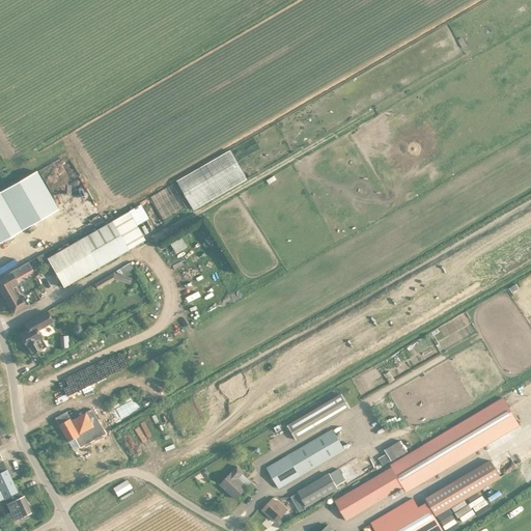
[(35,170),(0,190),(0,195),(2,198),(20,229),(56,208),(35,170)]
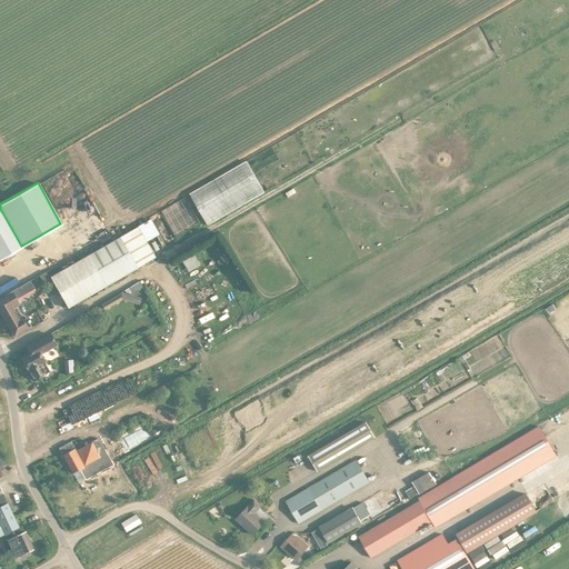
[(0,258),(9,253),(21,246),(2,212),(0,209),(0,258)]
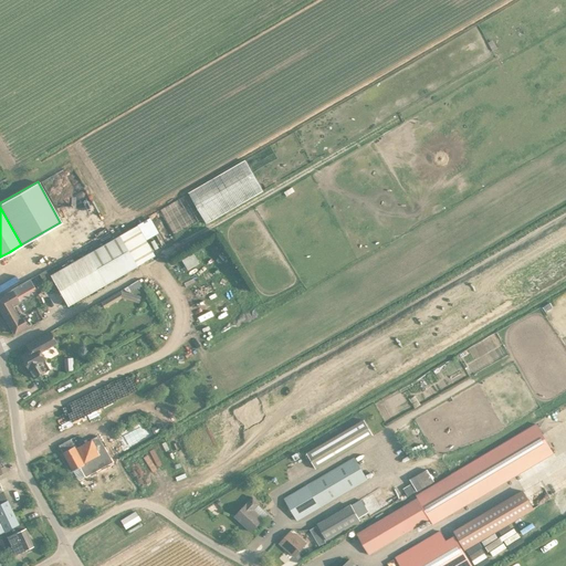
[(135,224),(144,240),(156,232),(147,217),(135,224)]
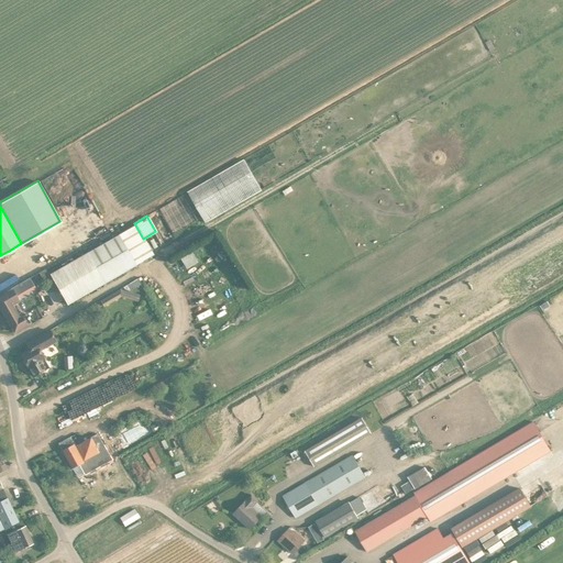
[(152,254),(143,239),(134,223),(117,233),(134,263),(134,264),(152,254)]
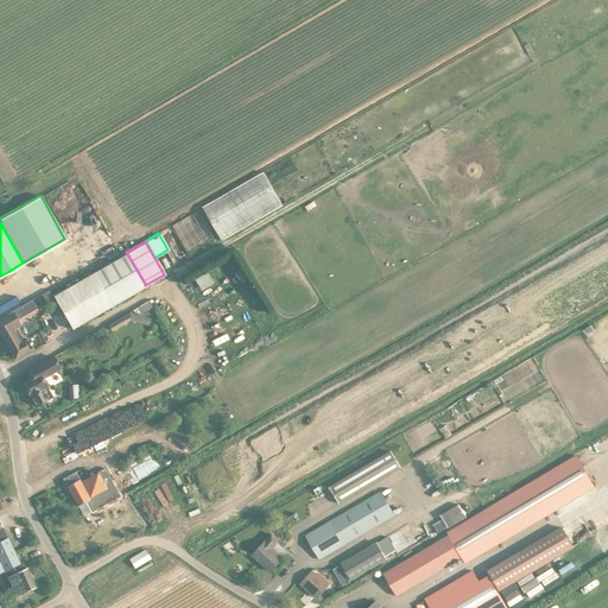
[(126,251),(93,271),(51,295),(70,328),(145,284),(126,252),(126,251)]
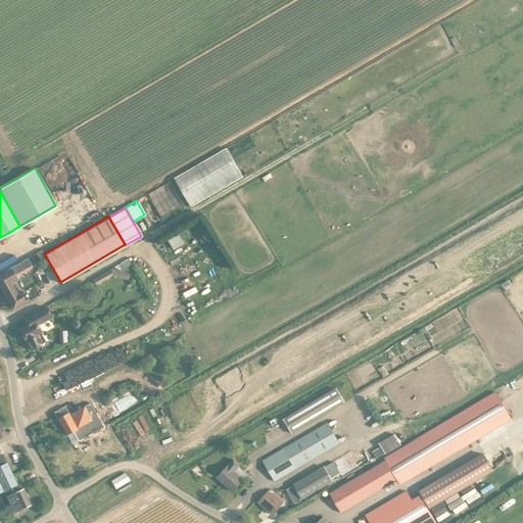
[(10,268),(0,273),(0,287),(11,307),(20,302),(20,303),(28,300),(26,295),(28,294),(26,292),(25,293),(22,290),(21,291),(16,294),(8,280),(14,276),(10,268)]
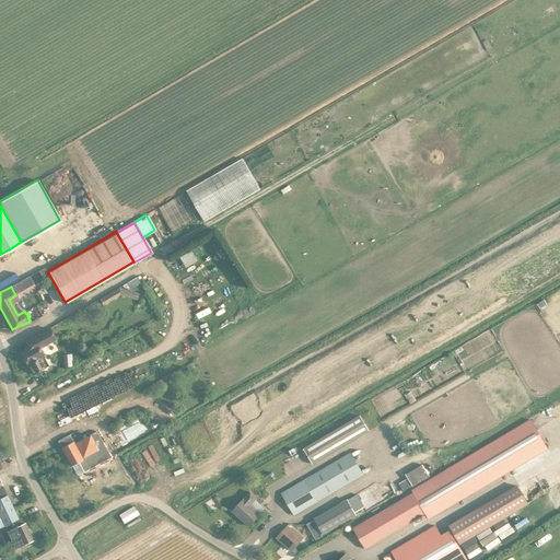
[(98,299),(101,303),(120,292),(137,296),(138,293),(118,288),(98,299)]
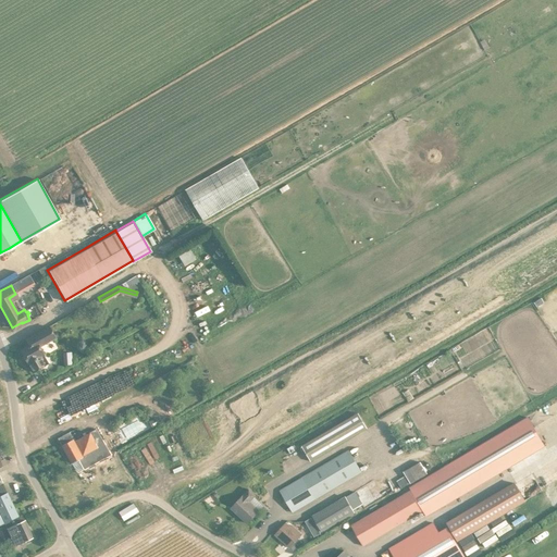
[(27,345),(19,349),(24,358),(32,371),(35,370),(42,364),(41,363),(46,361),(41,354),(37,346),(52,337),(53,337),(47,326),(35,333),(31,335),(24,338),(27,345)]
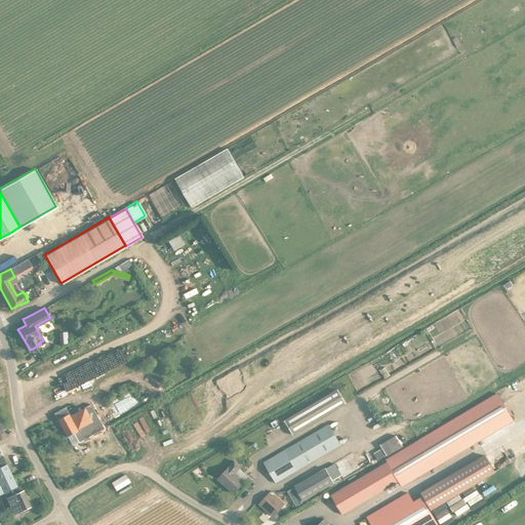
[(291,434),(345,403),(336,389),(283,419),(291,434)]
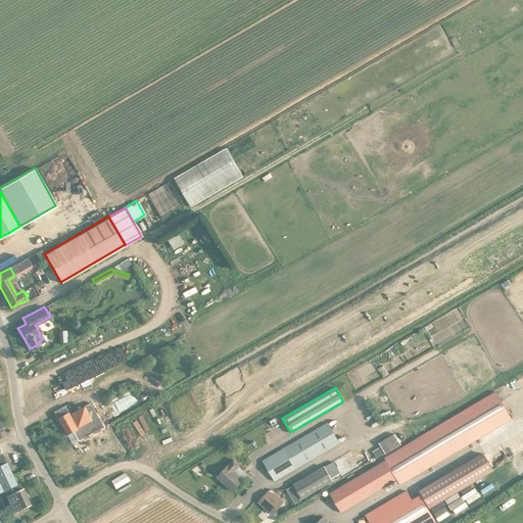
[(385,459),(387,462),(330,494),(342,514),(398,480),(400,485),(512,416),(497,391),(385,459)]
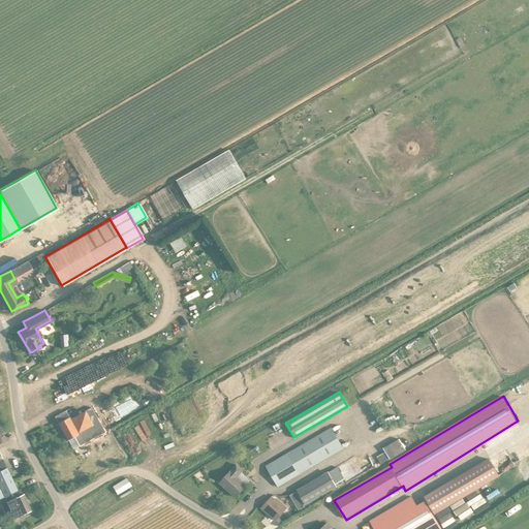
[(58,413),(53,415),(66,439),(71,448),(78,445),(90,438),(103,431),(95,417),(89,407),(69,416),(67,413),(66,414),(64,410),(58,413)]
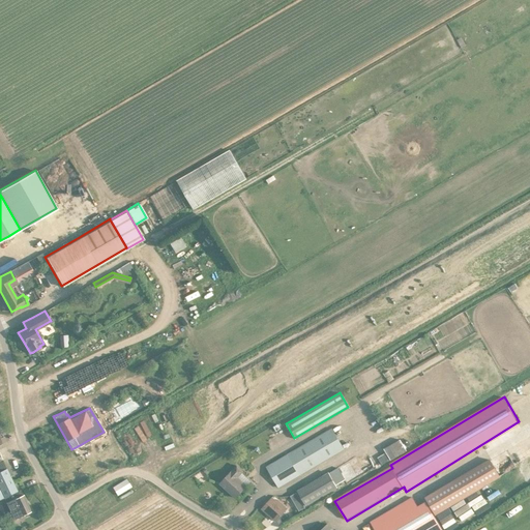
[(343,449),(330,428),(264,466),(276,488),(343,449)]
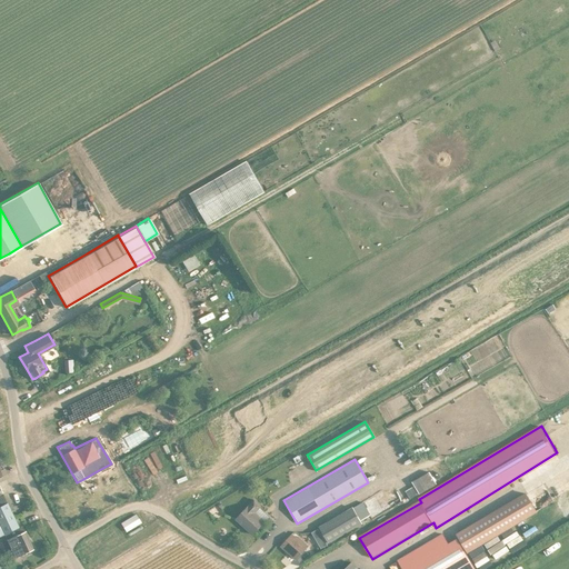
[(418,496),(435,487),(427,472),(410,482),(418,496)]
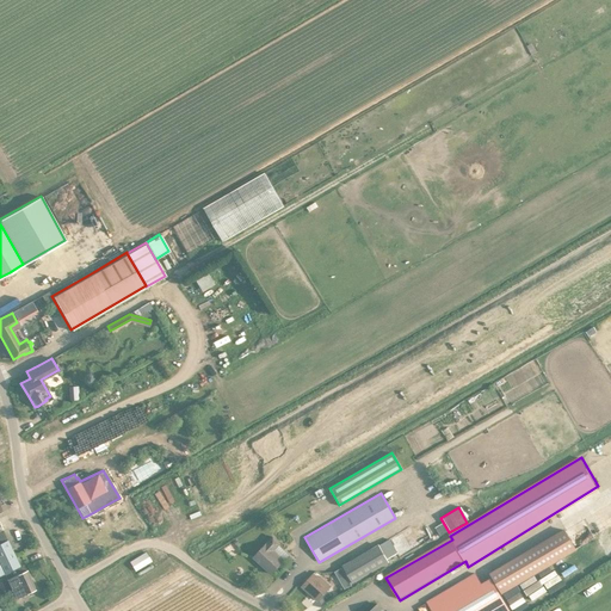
[(574,548),(562,529),(488,573),(492,580),(499,592),(574,548)]
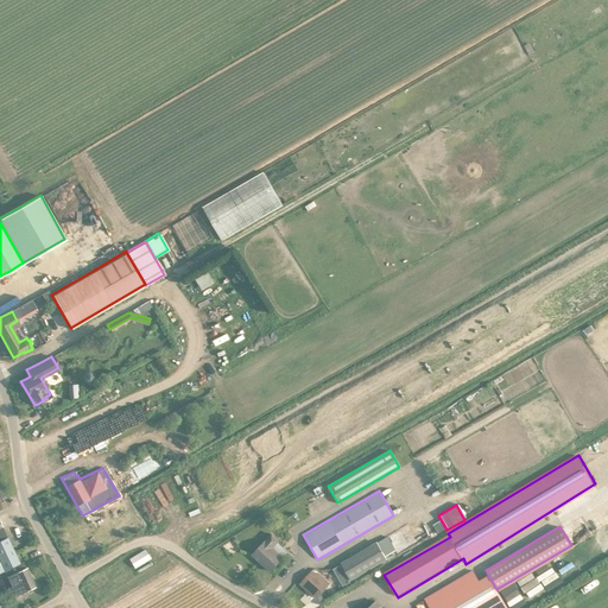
[(276,538),(270,533),(251,553),(268,570),(276,563),(282,556),(286,551),(277,543),(278,540),(276,538)]
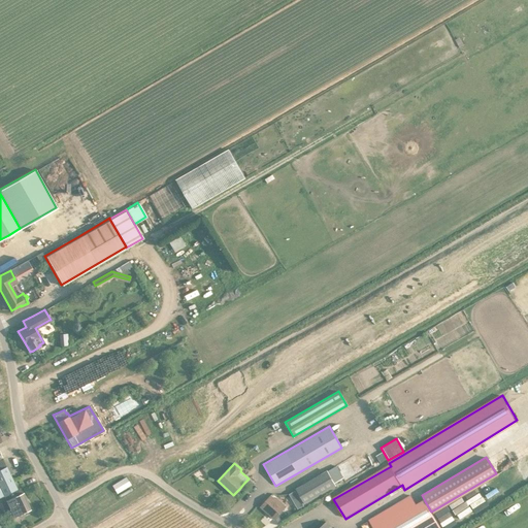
[(295,488),(295,489),(303,503),(334,486),(332,483),(341,477),(334,465),(326,470),(295,488)]
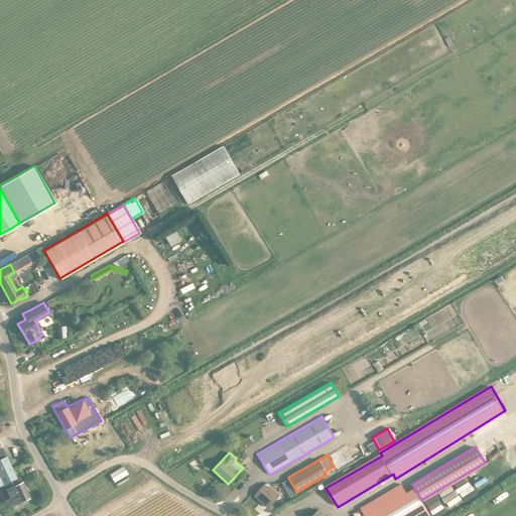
[(0,458),(0,484),(1,485),(3,490),(0,491),(7,507),(28,497),(21,481),(17,483),(5,456),(0,458)]
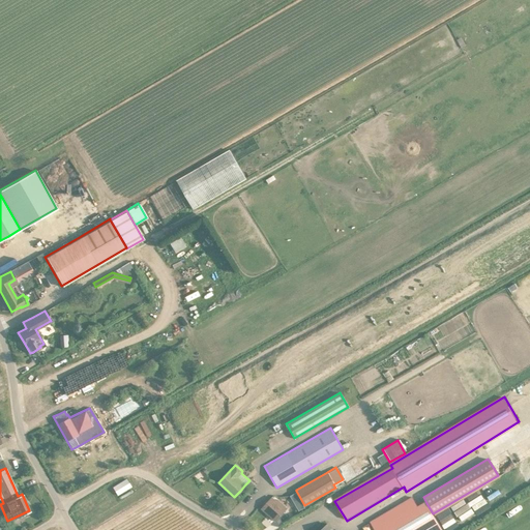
[(129,486),(125,478),(111,488),(116,494),(129,486)]
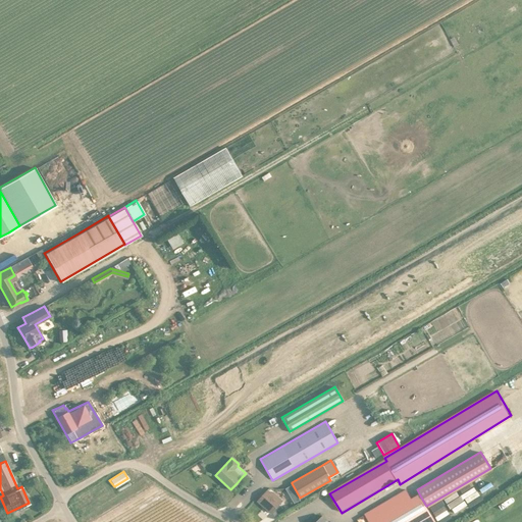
[(270,493),(266,489),(256,500),(270,513),(281,500),(272,491),(270,493)]
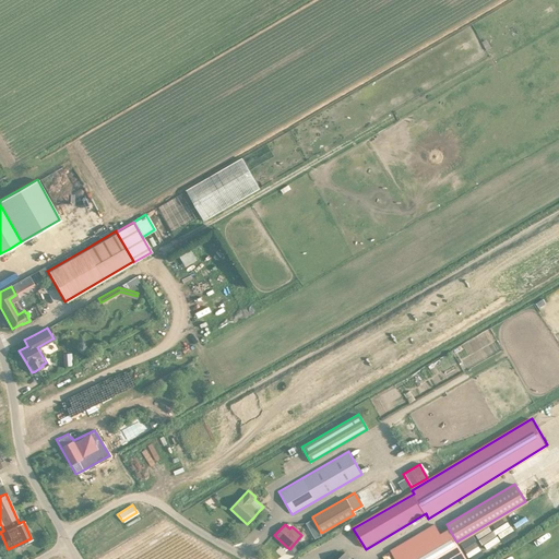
[(437,525),(392,550),(397,558),(468,558),(456,542),(450,531),(444,534),(437,525)]
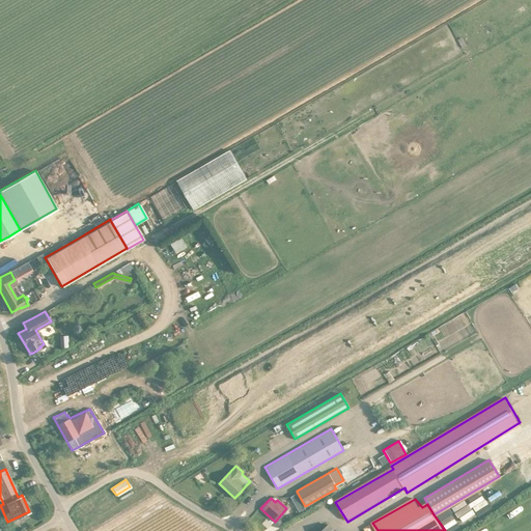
[(301,502),(295,505),(298,511),(304,507),(301,502)]
